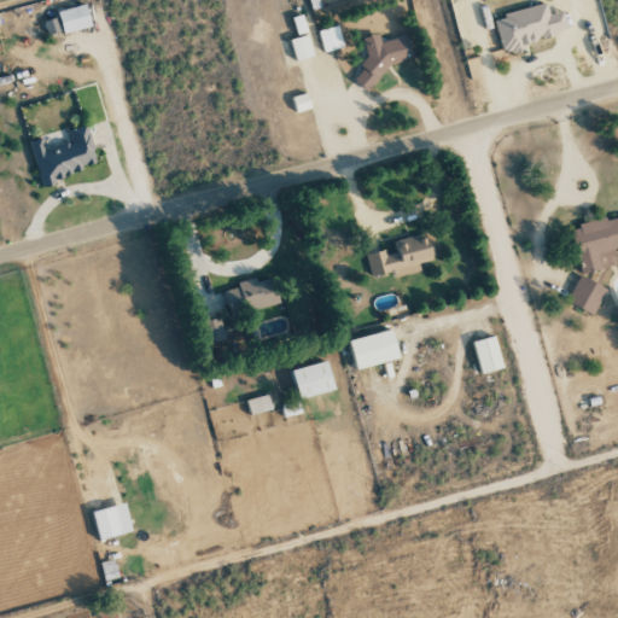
[(58,10),(62,33),(89,28),(86,5),(58,10)]
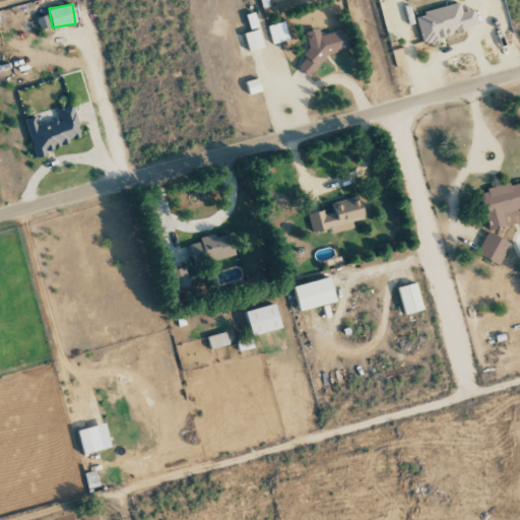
[(473,9),(461,12),(459,4),(415,14),(423,46),(441,42),(440,36),(477,26),(473,9)]
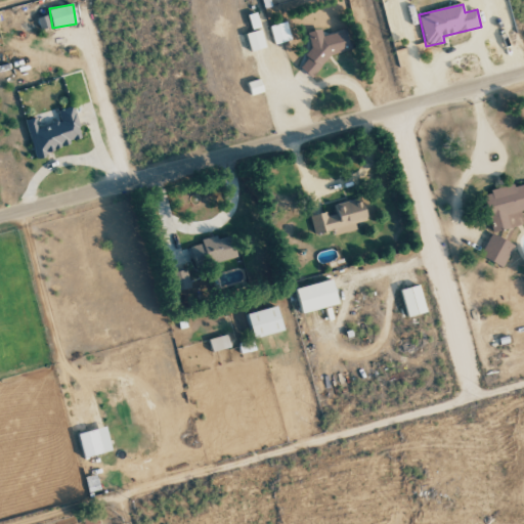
[(258,28),(256,13),(249,14),(251,29),(258,28)]
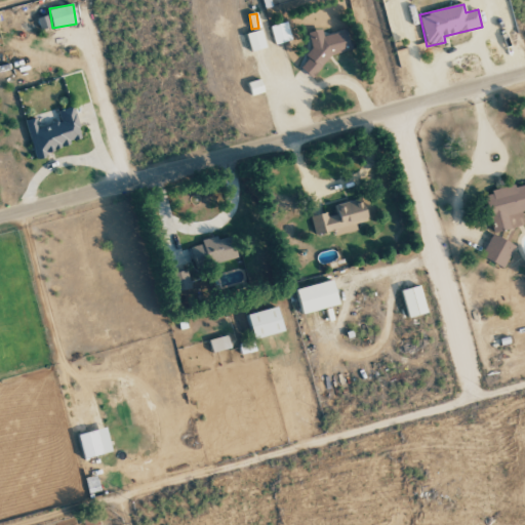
[(37,17),(39,29),(50,27),(47,15),(37,17)]
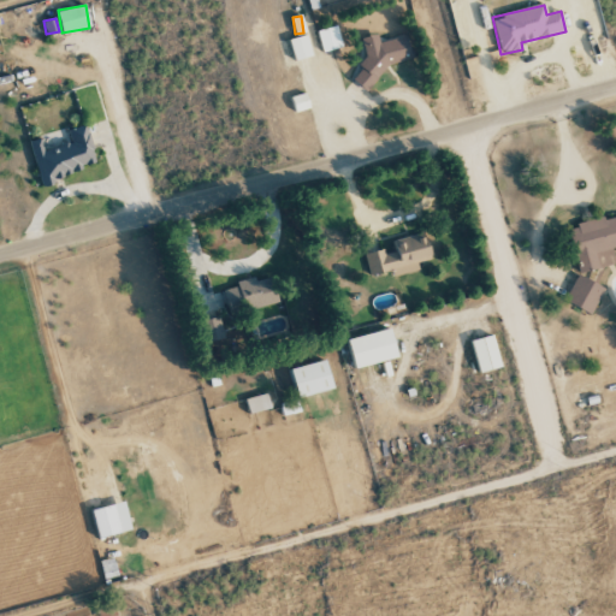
[(321,51),(341,48),(337,25),(317,29),(321,51)]
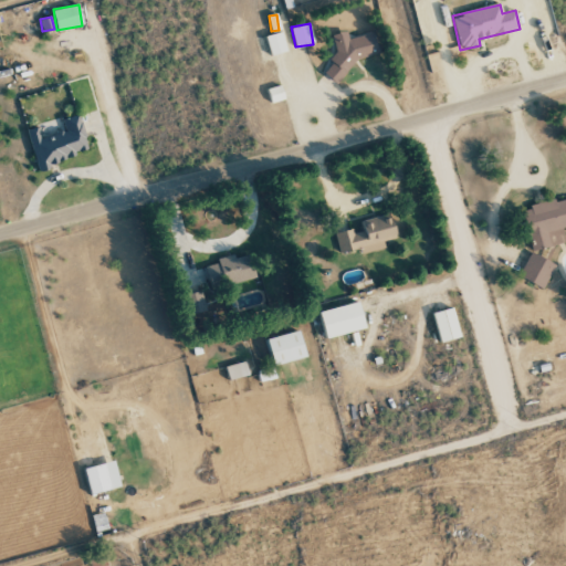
[(285,51),(282,32),(265,35),(270,55),(285,51)]
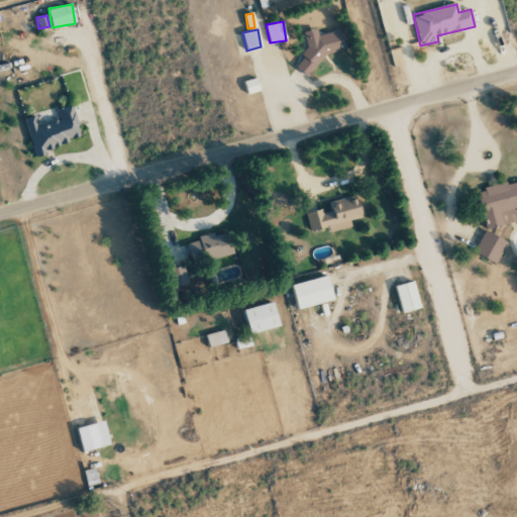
[(247,94),(260,91),(255,78),(243,81),(247,94)]
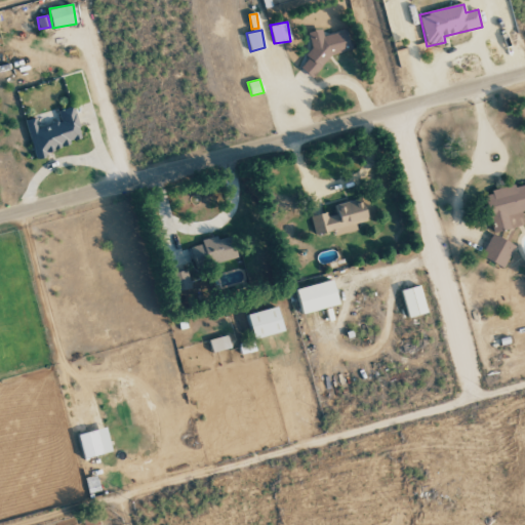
[(25,120),(34,155),(82,143),(73,107),(57,111),(61,121),(36,128),(34,118),(25,120)]
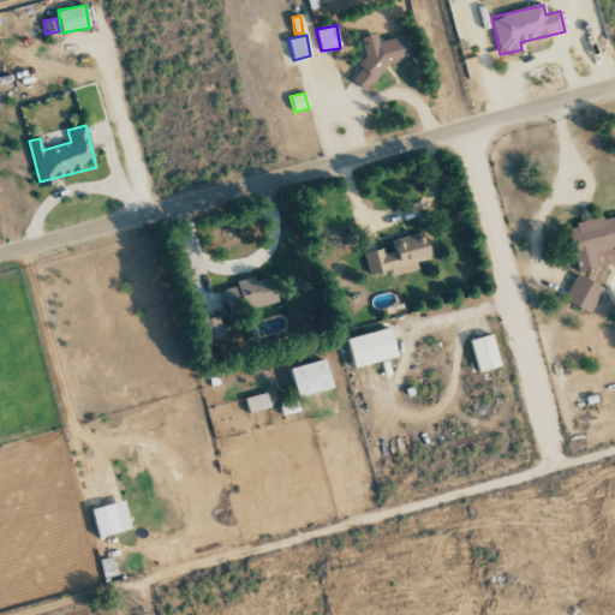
[(614,263),(610,248),(614,245),(614,215),(567,227),(578,272),(614,263)]
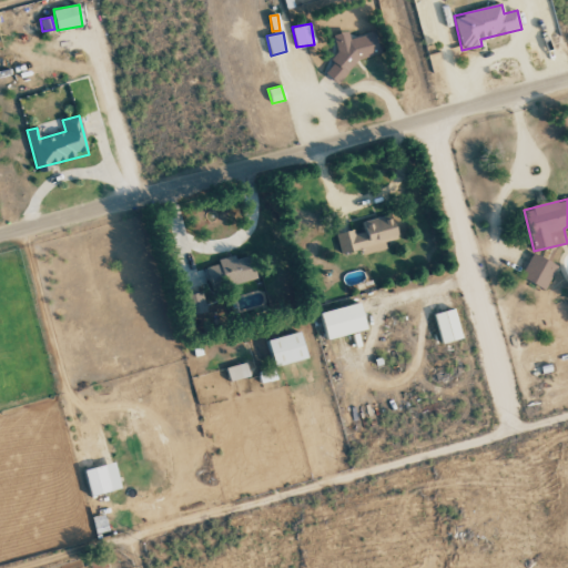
[(335,234),(341,254),(362,249),(363,255),(386,249),(385,242),(397,239),(393,219),(382,222),(381,216),(363,222),(365,232),(355,234),(353,230),(335,234)]
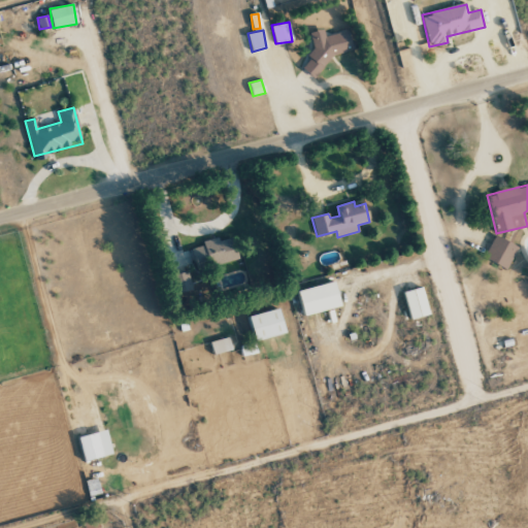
[(517,244),(493,236),(484,260),(506,269),(517,244)]
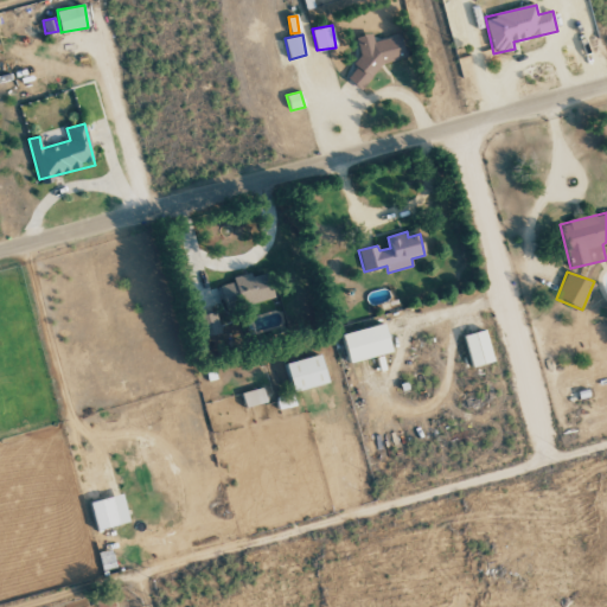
[(224,306),(273,298),(268,274),(250,276),(250,274),(232,276),(234,282),(221,285),(224,306)]
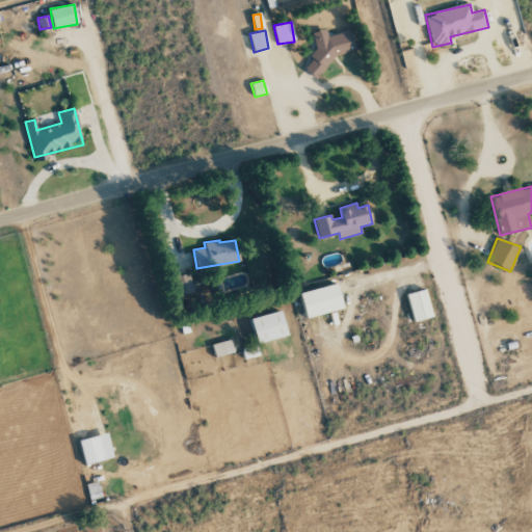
[(188,273),(176,278),(182,297),(195,292),(188,273)]
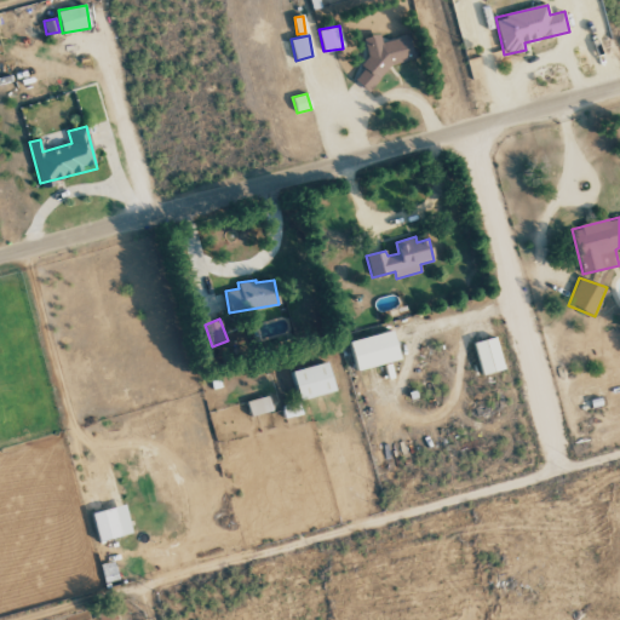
[(349,342),(357,371),(400,360),(391,329),(349,342)]
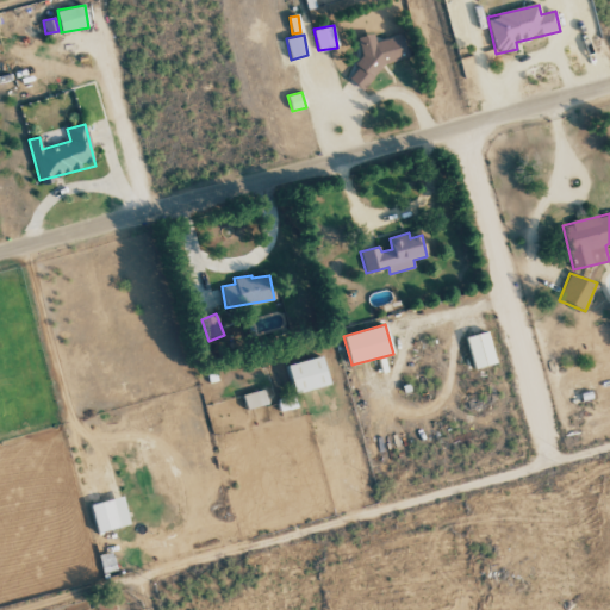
[(495,365),(489,332),(467,336),(473,368),(495,365)]
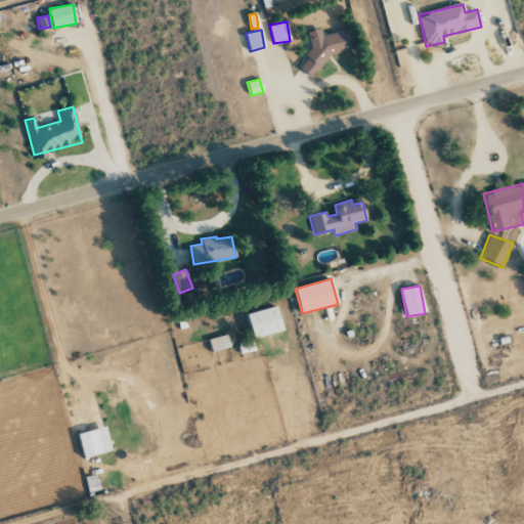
[(253,339),(284,331),(276,306),(246,314),(253,339)]
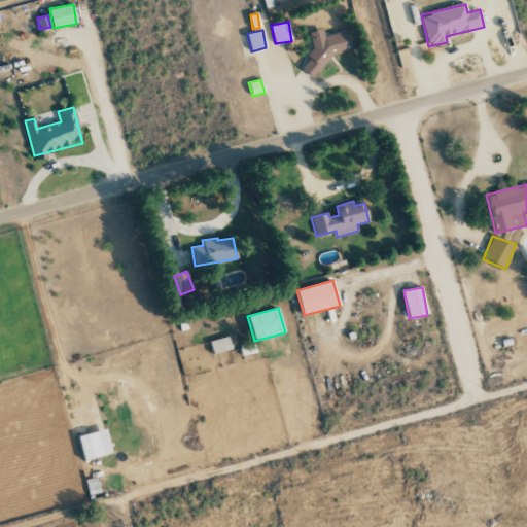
[(209,342),(213,354),(231,349),(227,337),(209,342)]
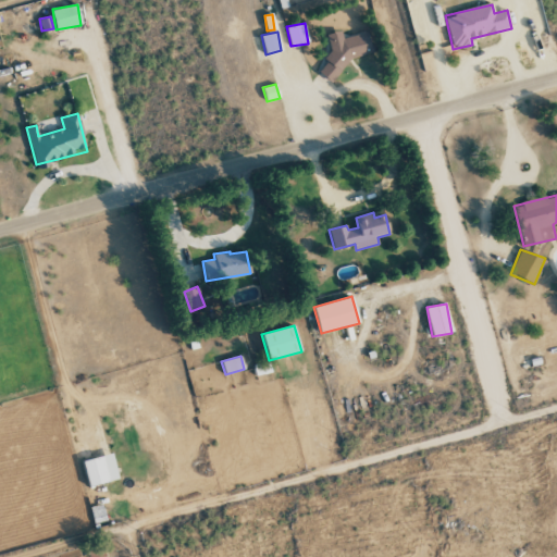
[(89,487),(119,479),(111,453),(82,461),(89,487)]
